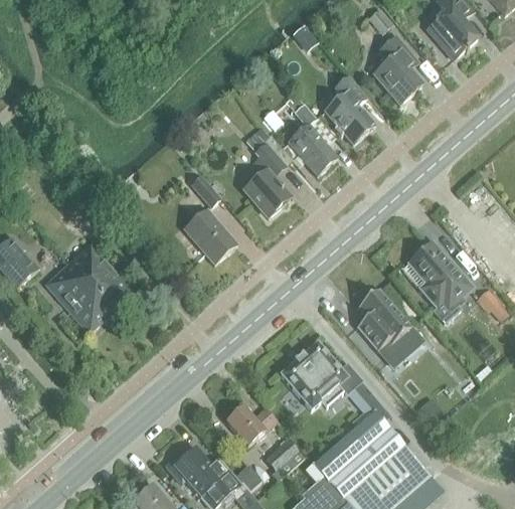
[(459,20),(468,11),(458,0),(439,0),(436,3),(445,13),(426,28),(454,58),(464,50),(466,50),(467,49),(467,47),(476,40),(459,20)]
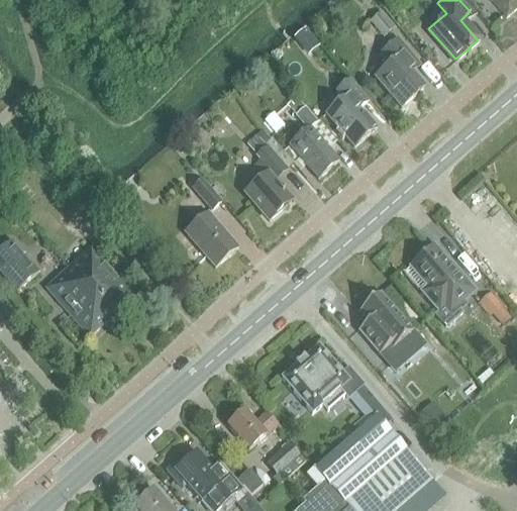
[(491,0),(505,15),(516,3),(516,0),(491,0)]
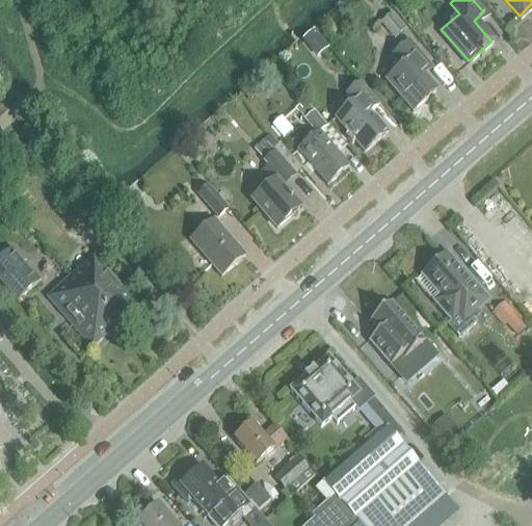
[(393,8),(380,19),(395,34),(406,25),(393,8)]
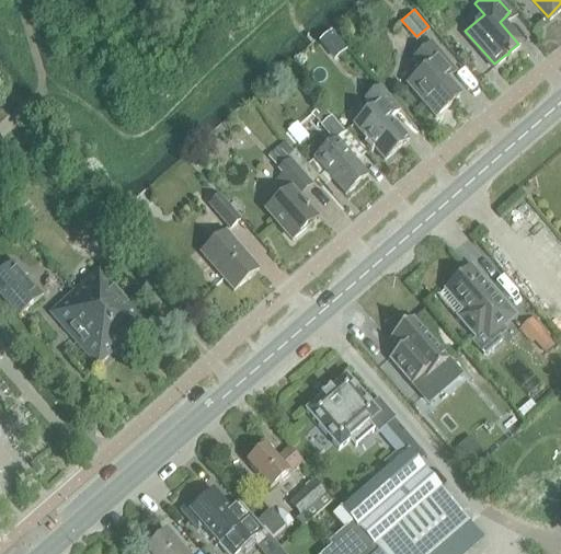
[(321,37),(335,54),(346,45),(332,29),(321,37)]
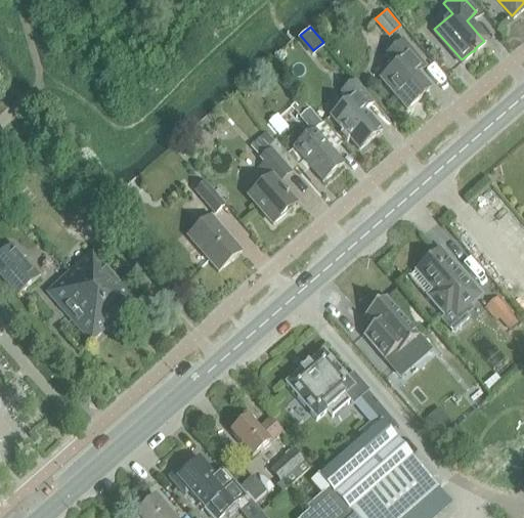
[(423,56),(408,40),(405,36),(388,51),(396,62),(383,74),(408,104),(429,87),(417,73),(412,66),(423,56)]
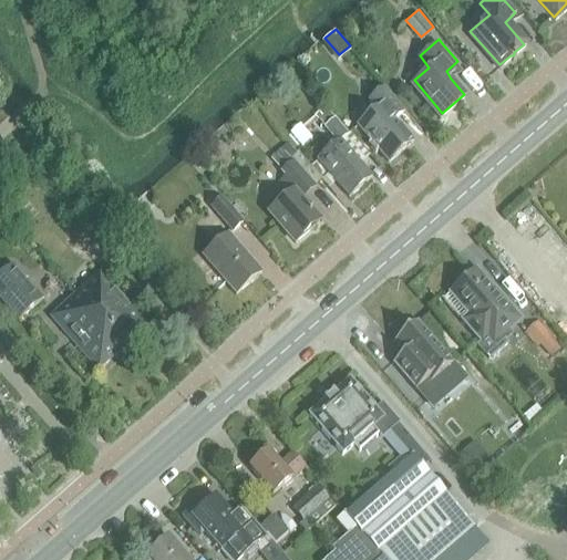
[(385,83),(370,95),(378,104),(359,121),(389,157),(413,137),(394,115),(404,106),(385,83)]
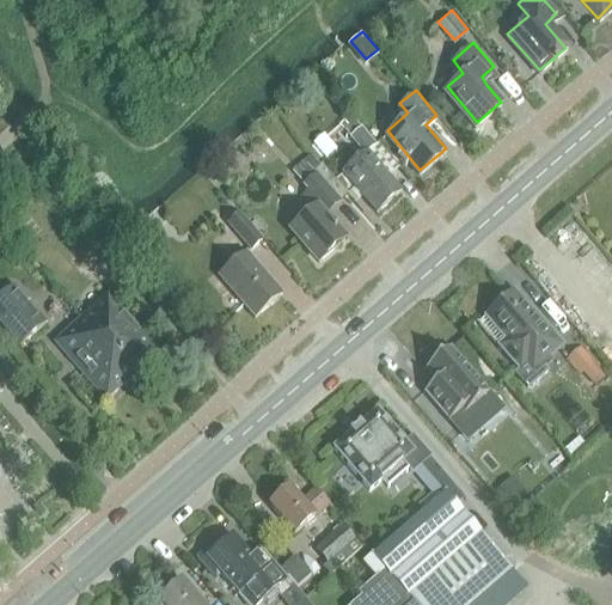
[(344,115),(341,120),(352,132),(361,123),(355,114),(348,120),(344,115)]
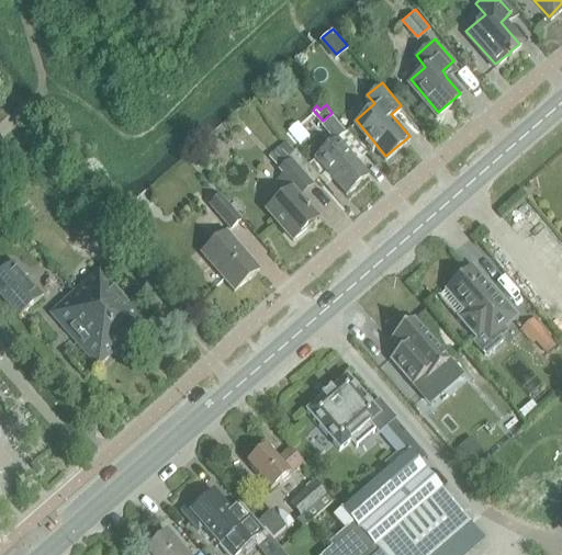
[(323,121),(336,137),(338,135),(346,128),(332,113),(323,121)]
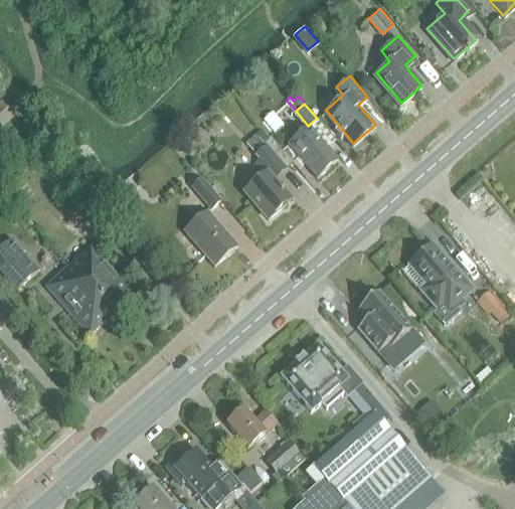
[(289,142),(281,148),(290,159),(298,152),(304,161),(315,174),(316,175),(337,157),(338,156),(337,155),(336,156),(310,124),(308,126),(289,142)]
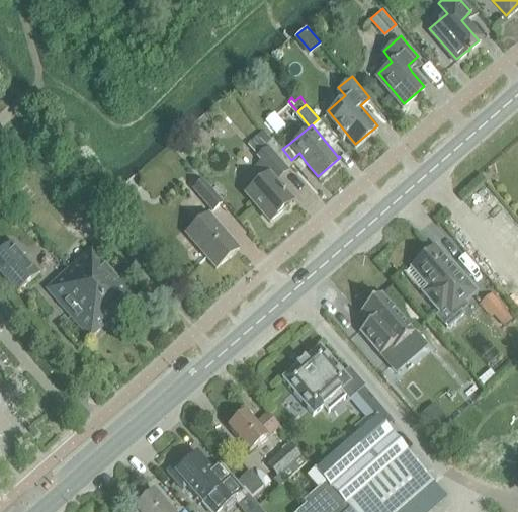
[(274,140),(267,146),(285,168),(293,161),(291,160),(282,149),(275,140),(274,140)]
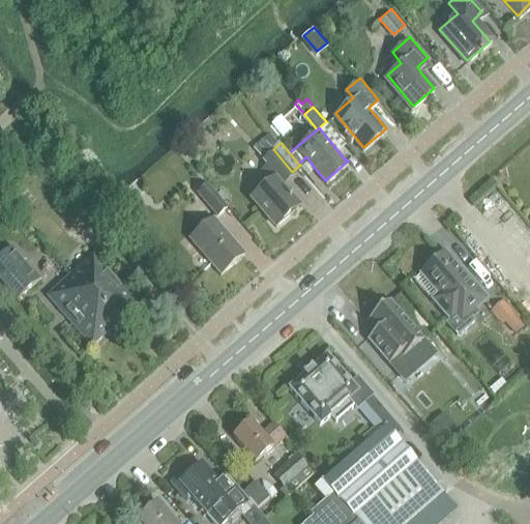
[(292,172),(273,149),(263,158),(266,163),(261,167),(271,179),(251,196),(274,225),(298,205),(280,183),(292,172)]
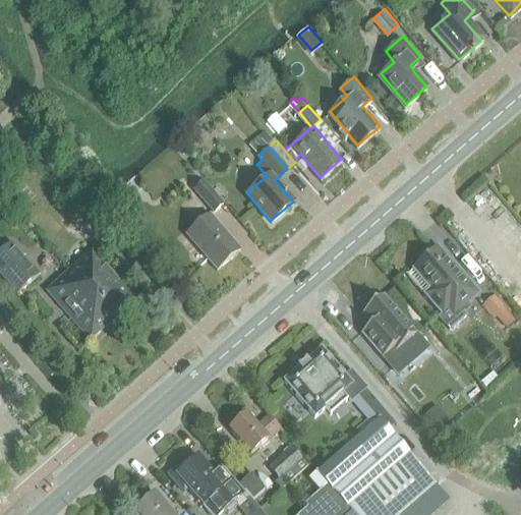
[(301,154),(293,161),(295,162),(300,169),(307,163),(301,154)]
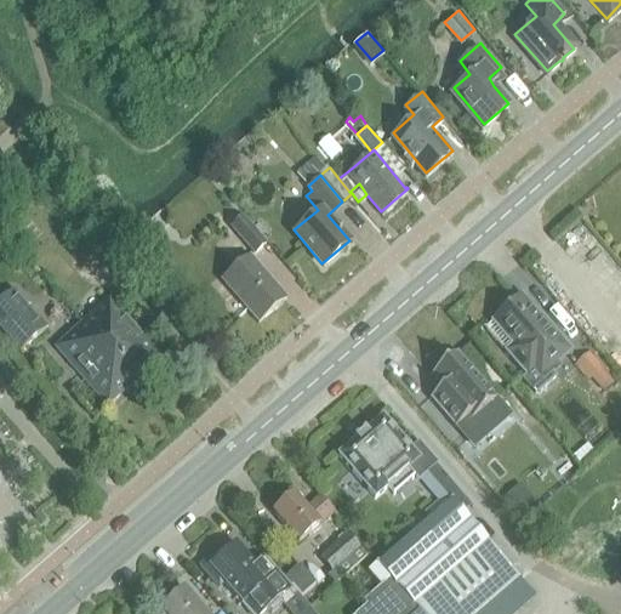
[(83,206),(78,227),(92,231),(97,210),(83,206)]
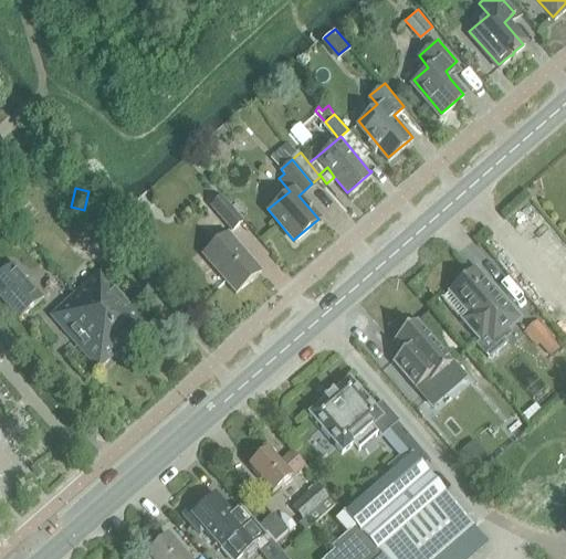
[(221,194),(211,203),(231,227),(241,218),(230,204),(221,194)]
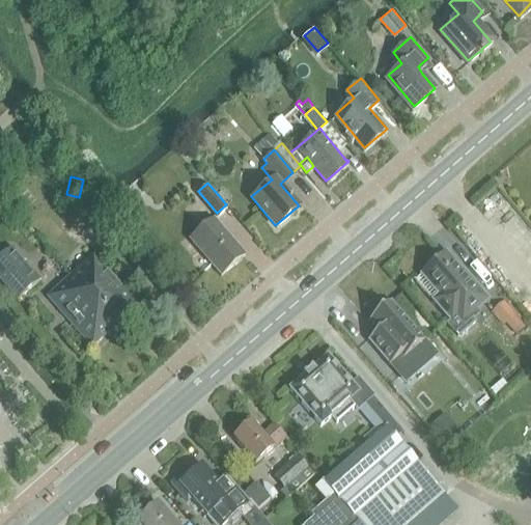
[(243,251),(213,216),(189,237),(220,272),(243,251)]
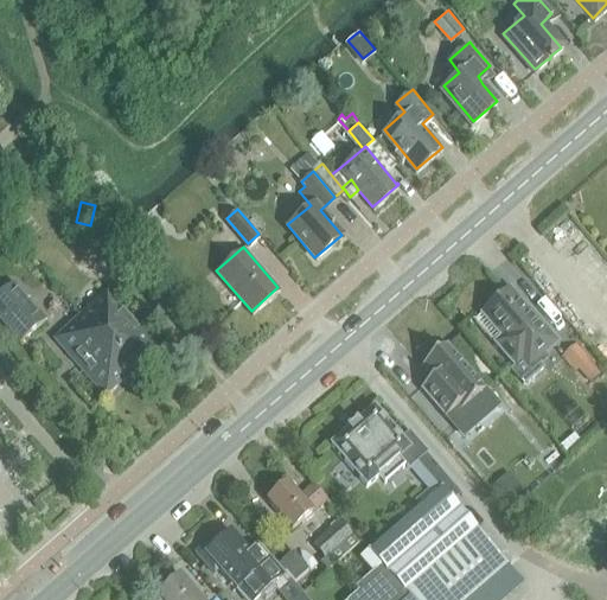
[(0,288),(0,314),(20,337),(45,314),(12,279),(0,288)]
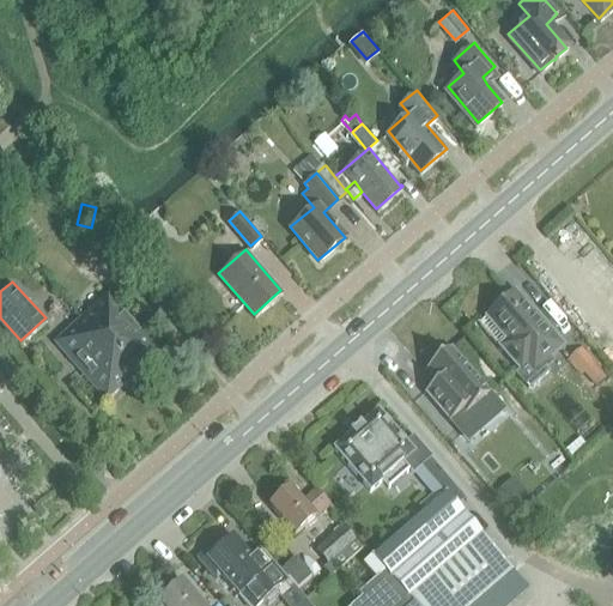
[(484,311),(477,317),(497,340),(519,365),(515,369),(527,382),(556,357),(552,353),(564,344),(513,286),(484,311)]
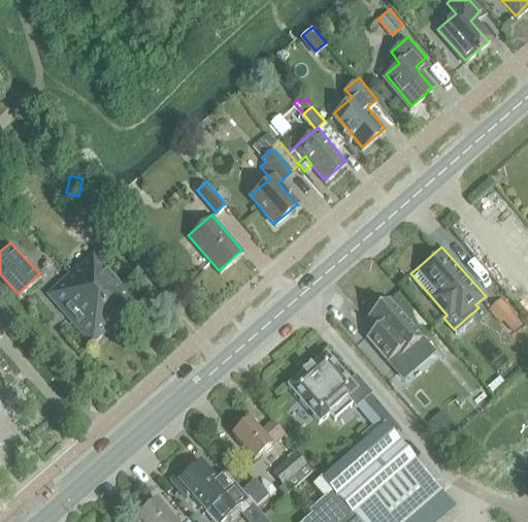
[(93,248),(69,268),(114,319),(138,298),(93,248)]
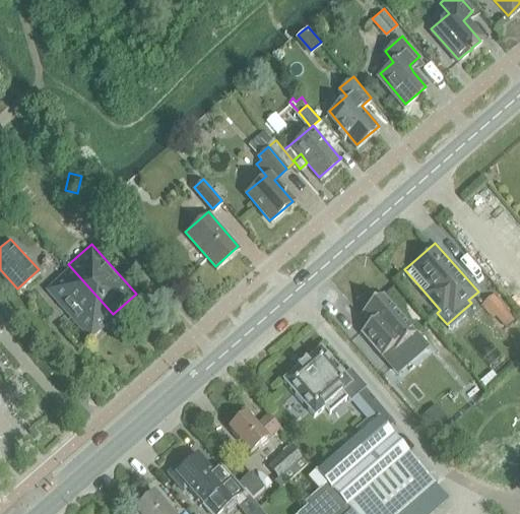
[(113,314),(68,264),(45,285),(90,335),(113,314)]
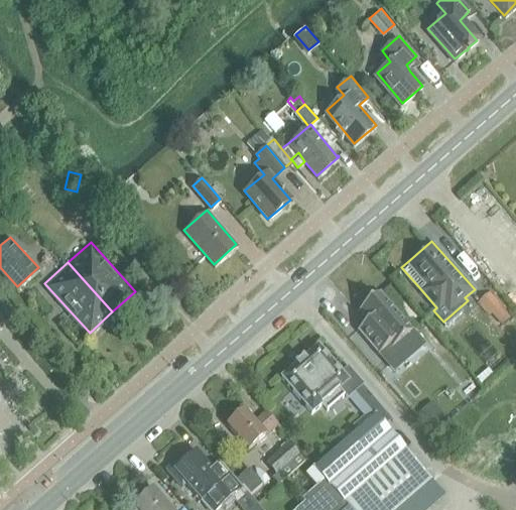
[(367,317),(355,328),(356,329),(357,327),(377,350),(376,351),(377,352),(378,351),(393,368),(402,360),(390,346),(412,326),(411,325),(410,326),(402,316),(378,289),(379,288),(379,287),(356,307),(357,308),(358,307),(367,317)]
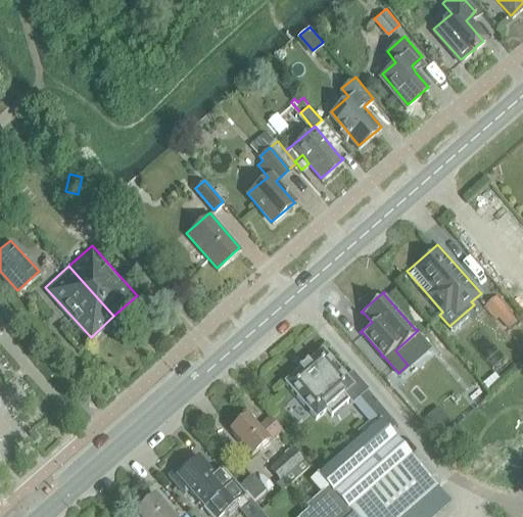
[(494,292),(484,301),(496,316),(498,314),(507,306),(494,292)]
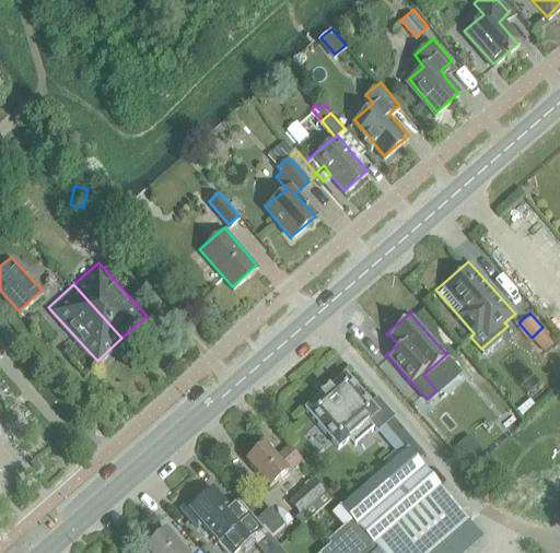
[(321,391),(319,390),(318,391),(319,392),(304,406),(337,444),(368,418),(378,430),(393,416),(396,414),(378,393),(370,401),(343,372),(328,385),(327,384),(326,385),(327,386),(321,391)]
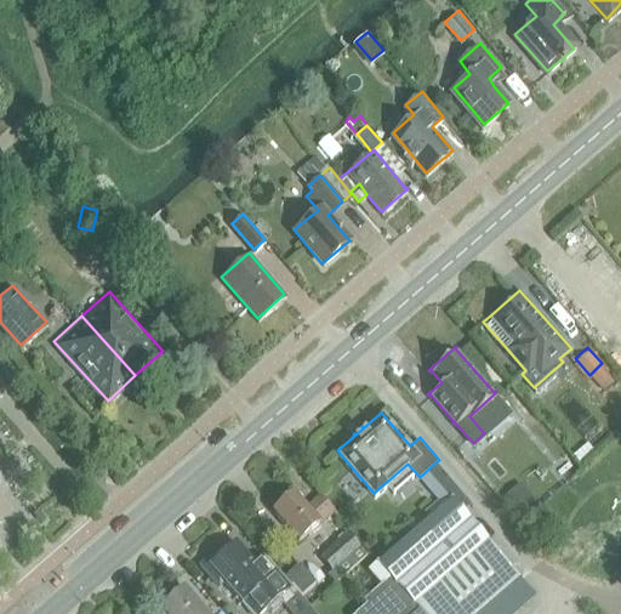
[(575,438),(568,444),(580,458),(587,452),(575,438)]
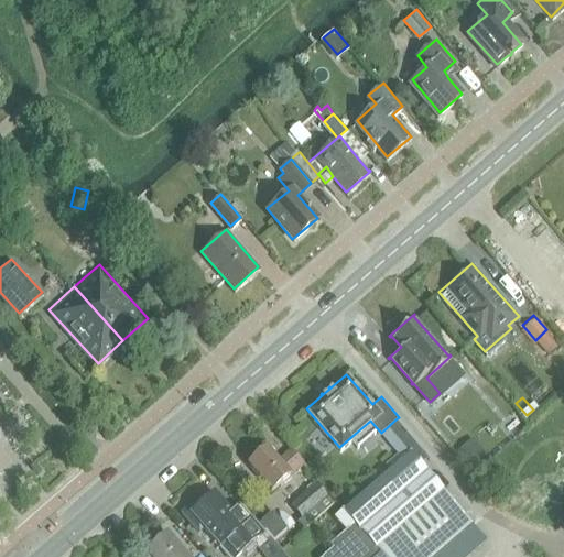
[(396,419),(388,426),(409,450),(420,462),(427,455),(396,419)]
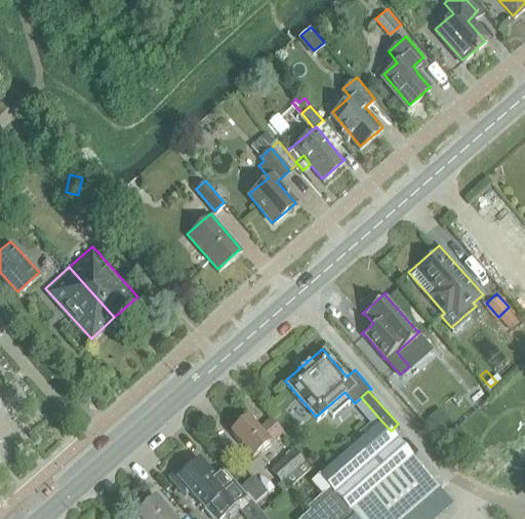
[(440,405),(429,415),(440,429),(452,418),(440,405)]
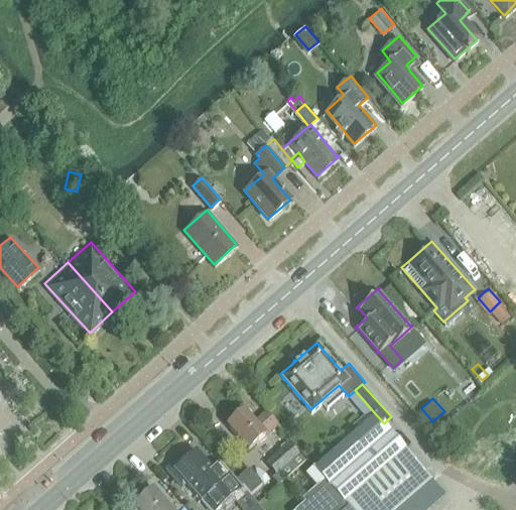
[(261,405),(264,408),(253,418),(243,406),(225,421),(247,447),(264,431),(264,430),(274,420),(277,424),(279,422),(262,404),(261,405)]
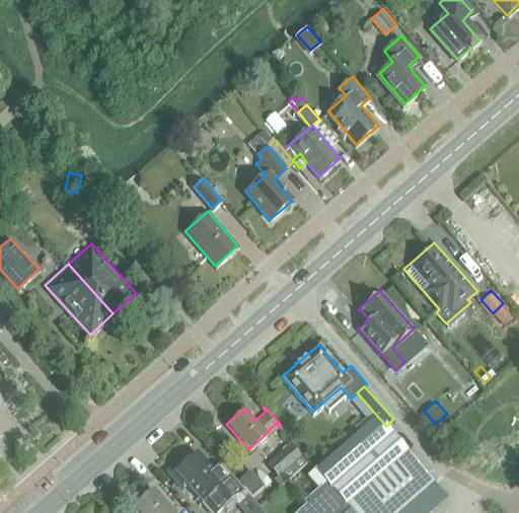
[(306,502),(295,512),(296,512),(295,512),(421,512),(445,493),(433,479),(404,447),(386,426),(376,415),(359,430),(308,474),(318,486),(304,499),(306,502)]
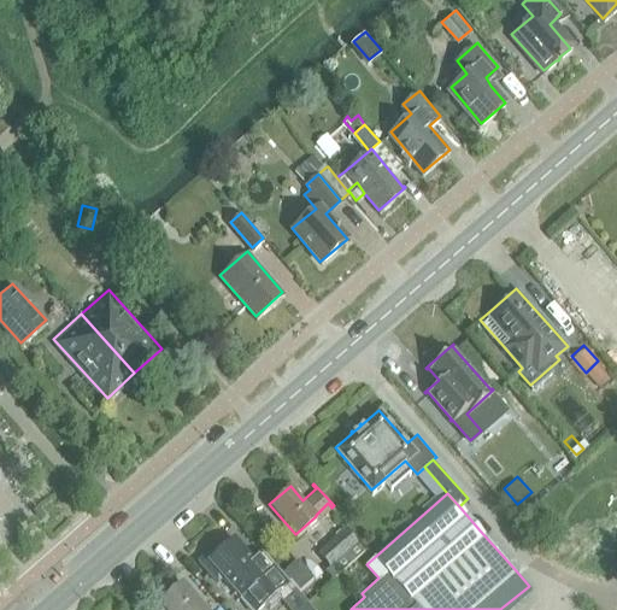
[(331,562),(325,567),(334,575),(366,546),(347,525),(319,549),(331,562)]
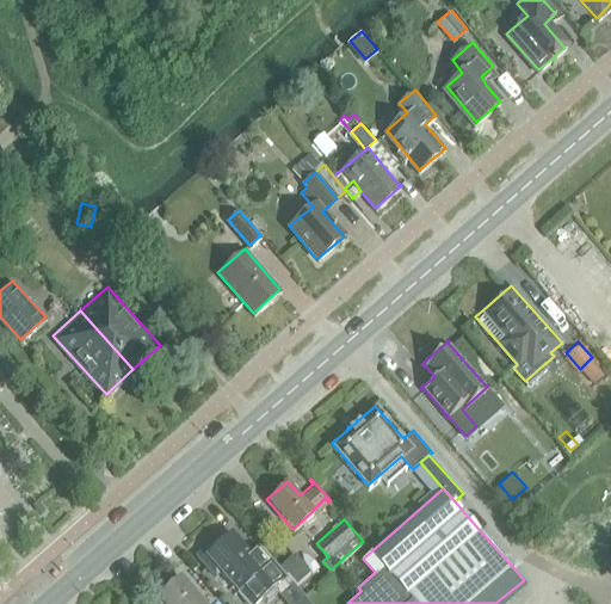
[(221,530),(197,552),(202,556),(216,573),(221,568),(253,603),(288,573),(279,565),(258,540),(250,548),(233,529),(229,531),(227,529),(223,532),(221,530)]
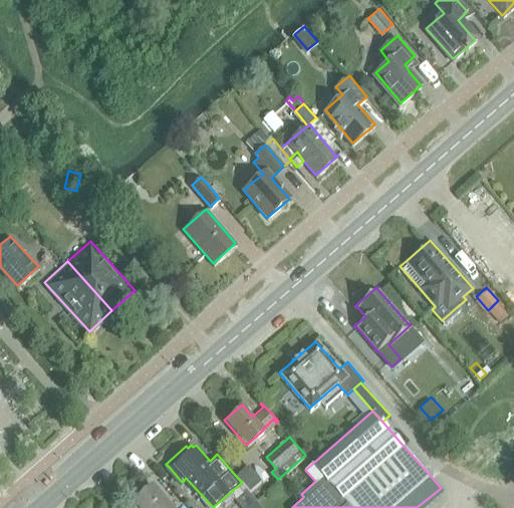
[(249,463),(236,474),(242,482),(249,490),(262,478),(249,463)]
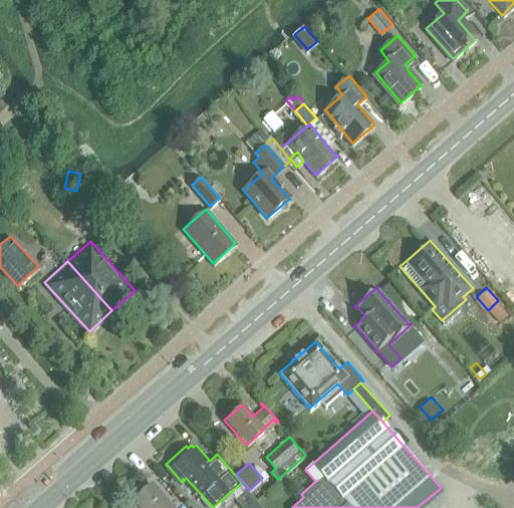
[(172,507),(151,484),(132,500),(139,507),(172,507)]
